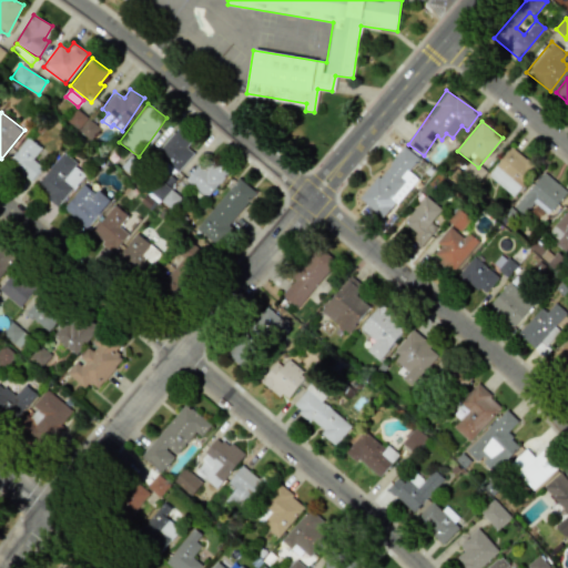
[(185,146),(192,139),(176,127),(154,153),(178,172),(193,153),(185,146)]
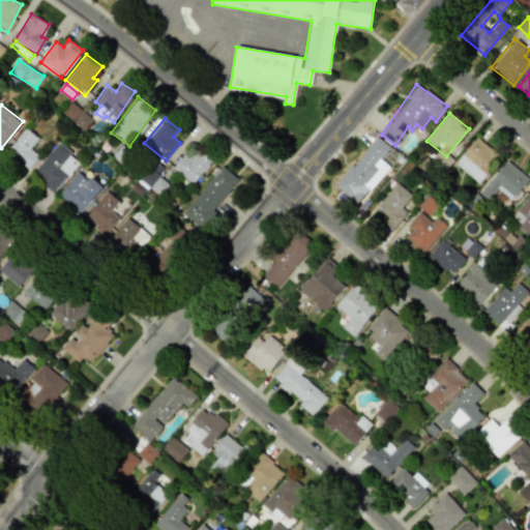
[(30,148),(38,137),(25,127),(7,152),(29,168),(38,155),(30,148)]
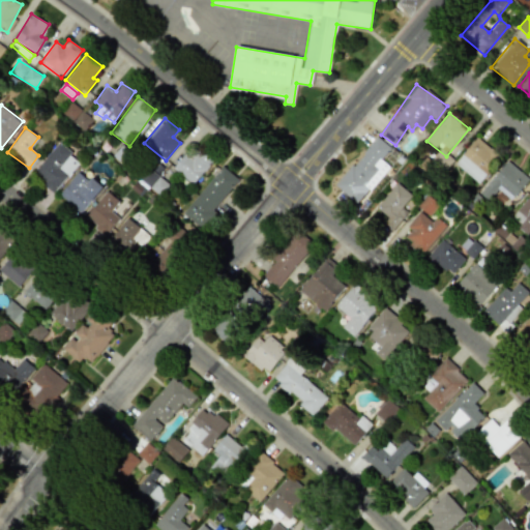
[(389,147),(376,136),(334,185),(356,202),(371,184),(372,186),(389,166),(380,158),(389,147)]
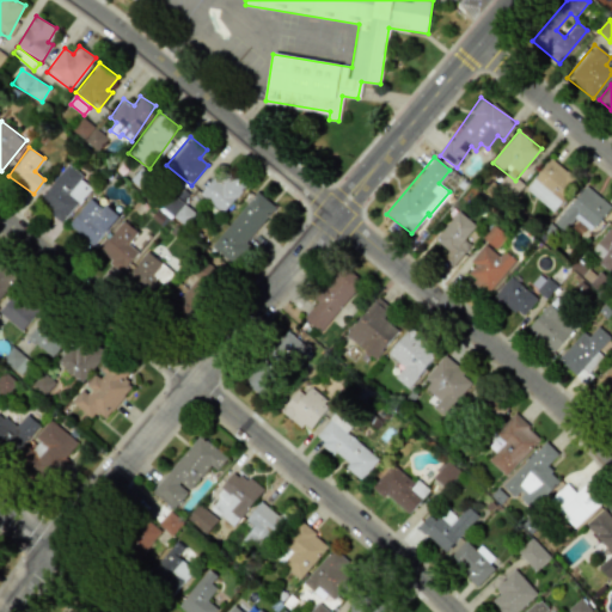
[(551,210),(576,179),(550,158),(525,189),(551,210)]
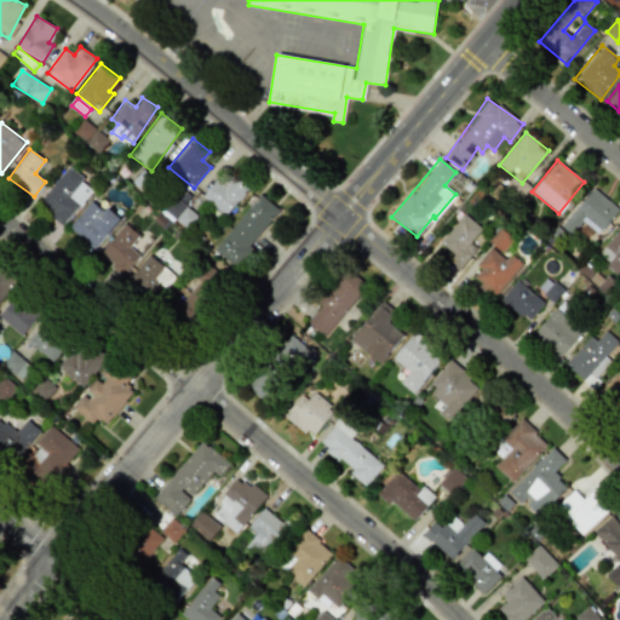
[(93,188),(67,167),(38,205),(63,225),(93,188)]
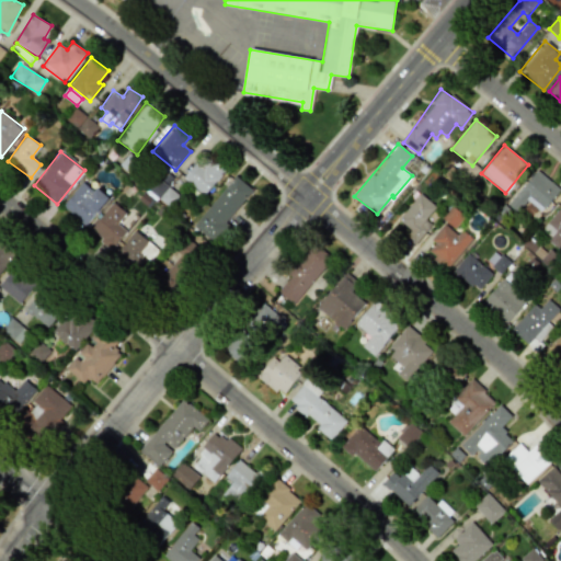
[(205,195),(222,171),(201,155),(183,179),(205,195)]
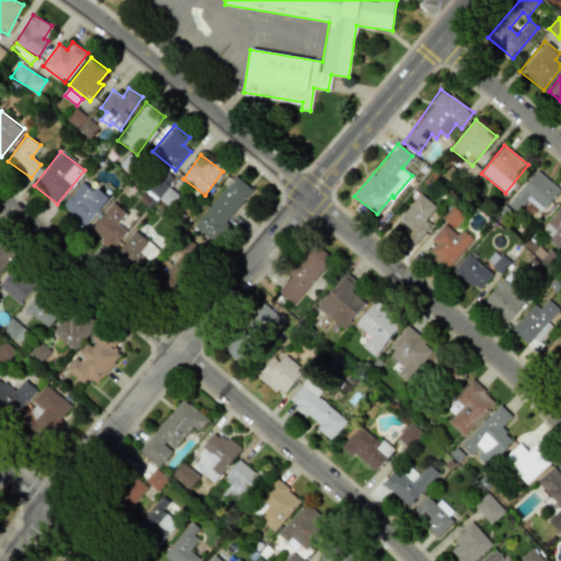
[(559,187),(534,169),(508,205),(517,212),(525,199),(541,212),(559,187)]
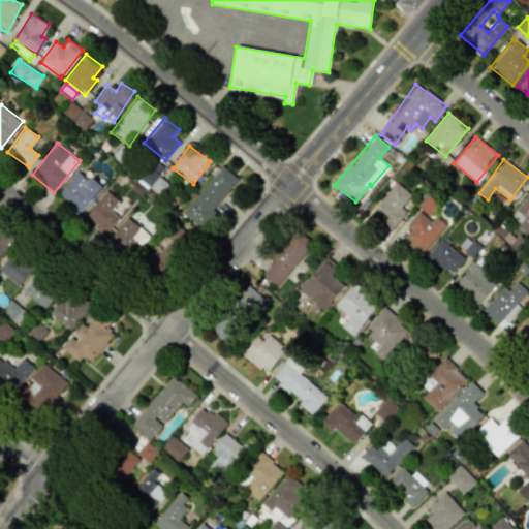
[(201,227),(238,179),(220,164),(183,213),(201,227)]
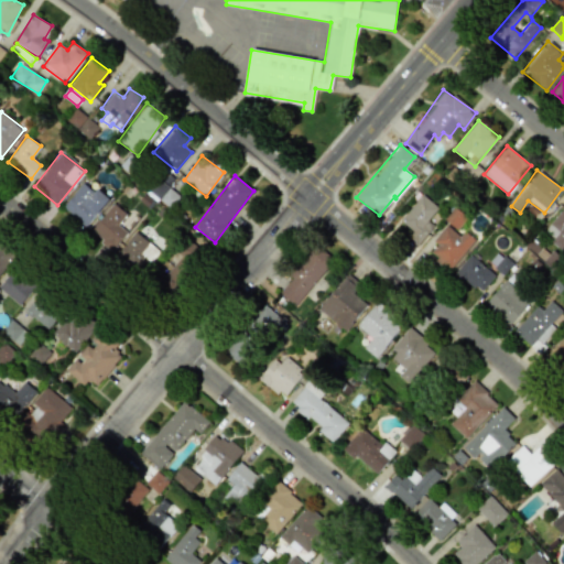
[(170,208),(180,199),(161,180),(150,191),(163,204),(164,203),(170,208)]
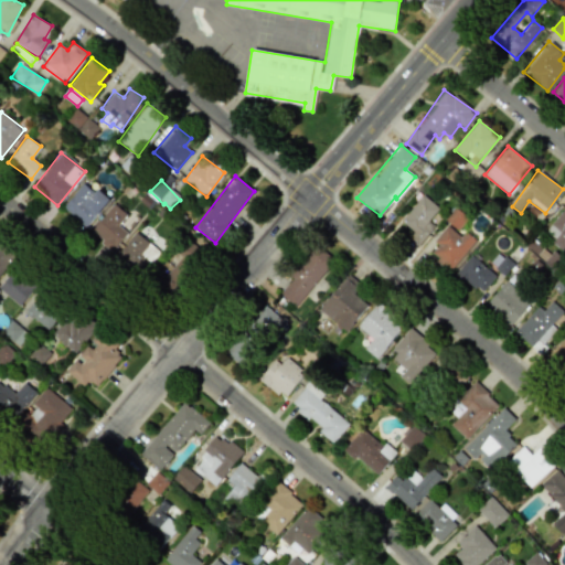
[(85,227),(108,199),(97,189),(94,192),(82,183),(62,208),(85,227)]
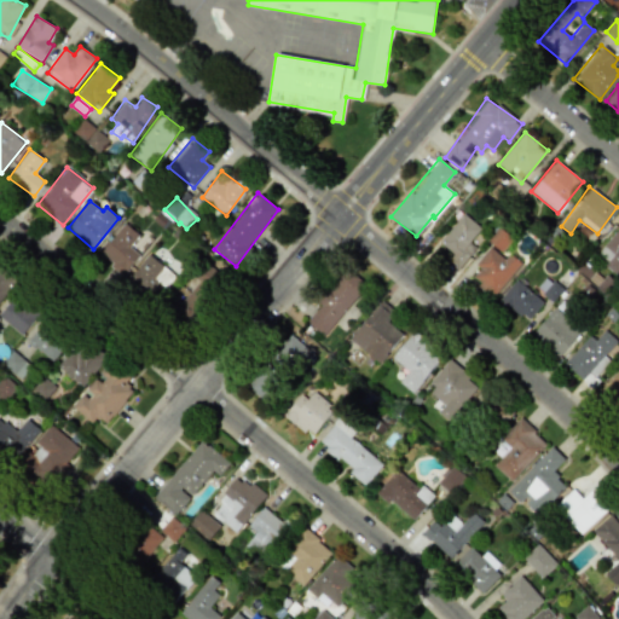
[(468,241),(480,229),(463,213),(438,242),(451,254),(445,259),(456,268),(475,248),(468,241)]
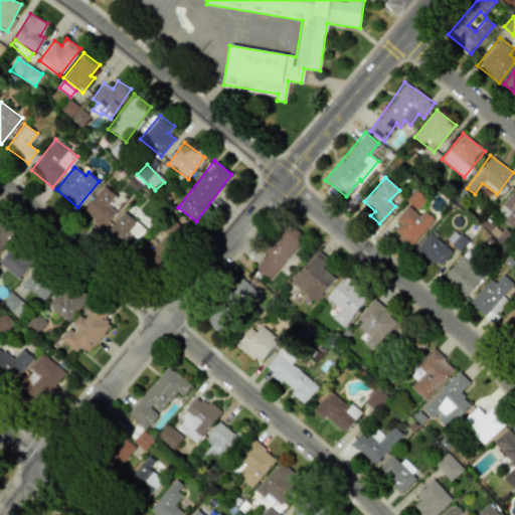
[(116,195),(104,185),(81,211),(102,227),(116,211),(107,205),(116,195)]
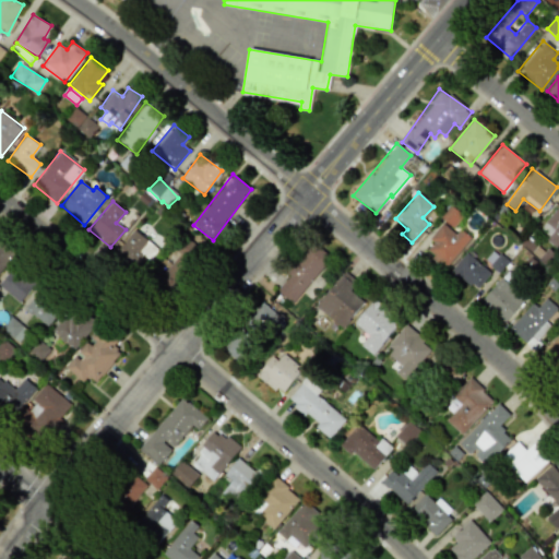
[(558,202),(538,233),(558,247),(558,202)]
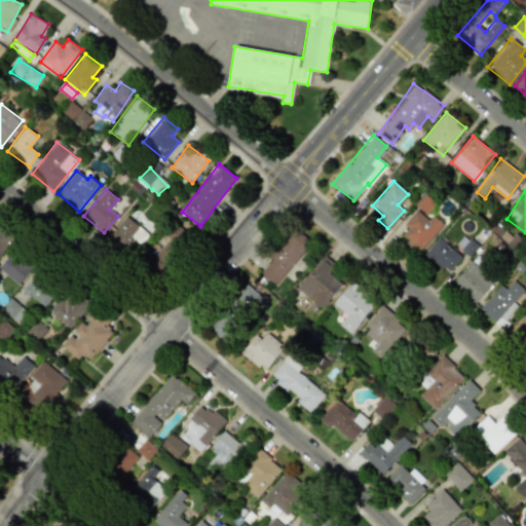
[(403,224),(408,228),(400,238),(416,253),(443,224),(433,215),(427,220),(416,210),(403,224)]
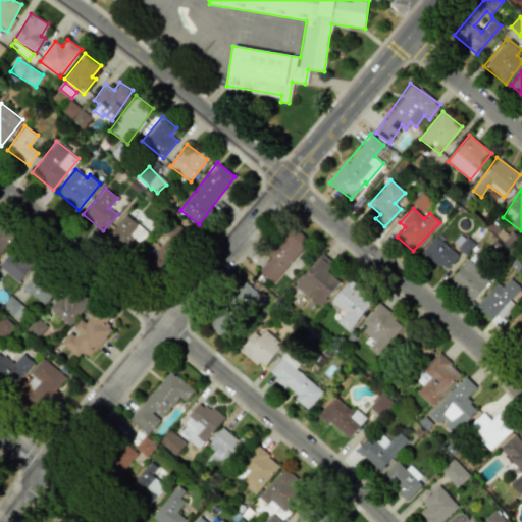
[(147,231),(124,214),(108,235),(131,253),(147,231)]
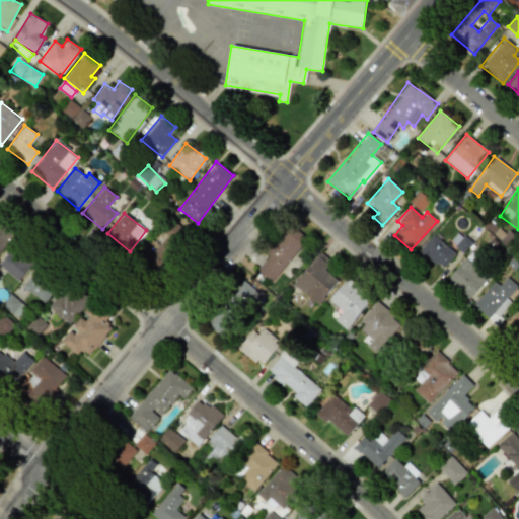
[(189,234),(175,223),(145,258),(157,270),(189,234)]
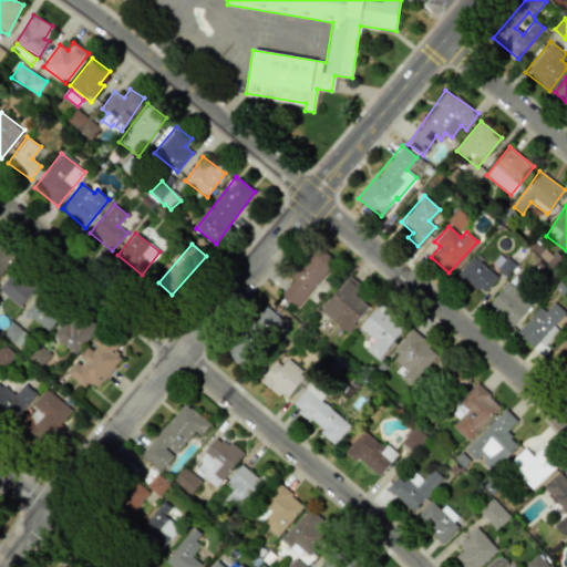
[(0,274),(14,257),(1,245),(0,246),(0,274)]
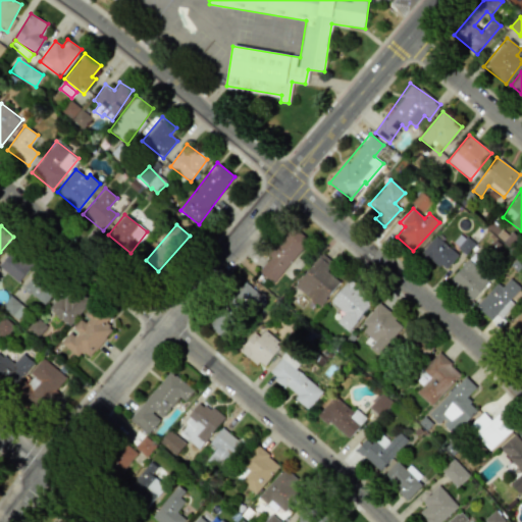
[(309,240),(293,226),(257,270),(273,283),(309,240)]
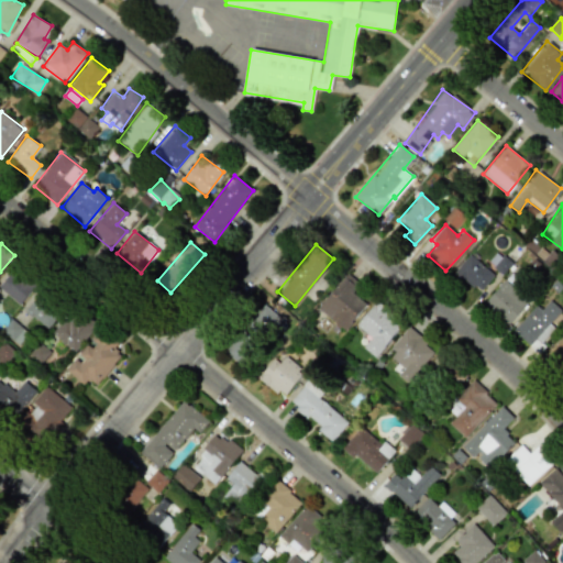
[(481,293),(494,273),(467,254),(454,274),(481,293)]
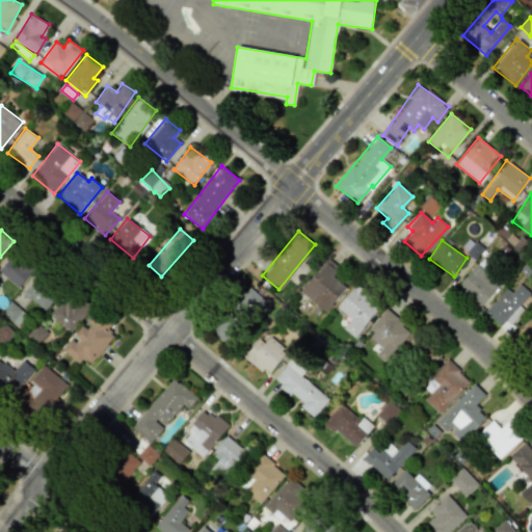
[(0,271),(17,288),(32,270),(14,253),(0,267),(0,271)]
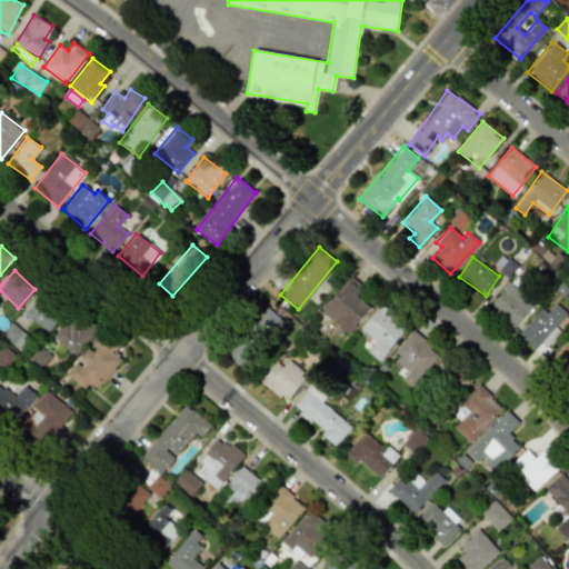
[(321,313),(350,333),(370,306),(356,297),(363,286),(349,276),(321,313)]
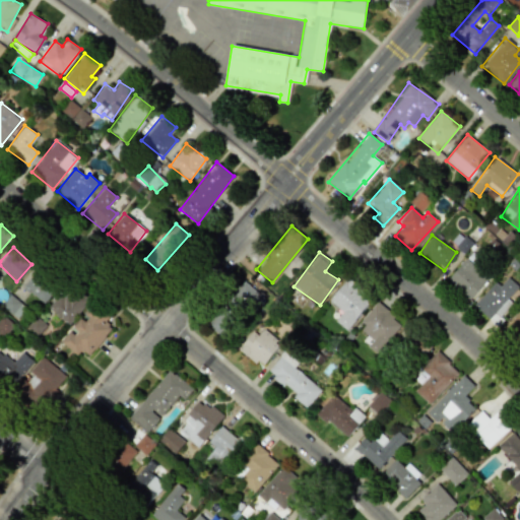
[(469,299),(489,277),(467,257),(447,279),(469,299)]
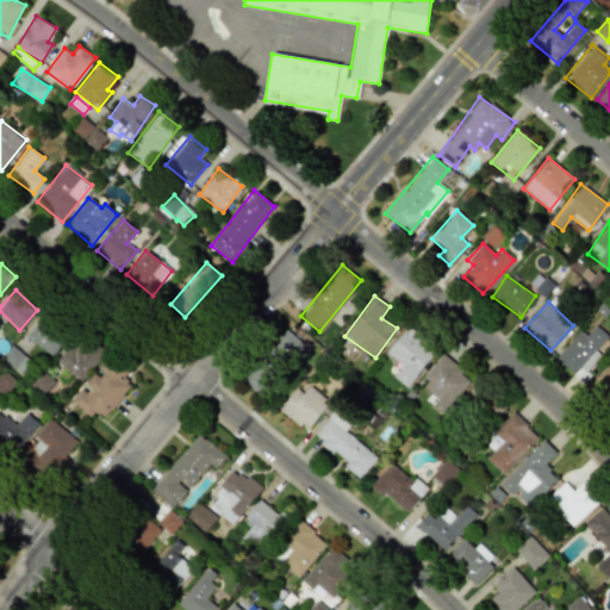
[(50,355),(66,336),(42,317),(25,336),(50,355)]
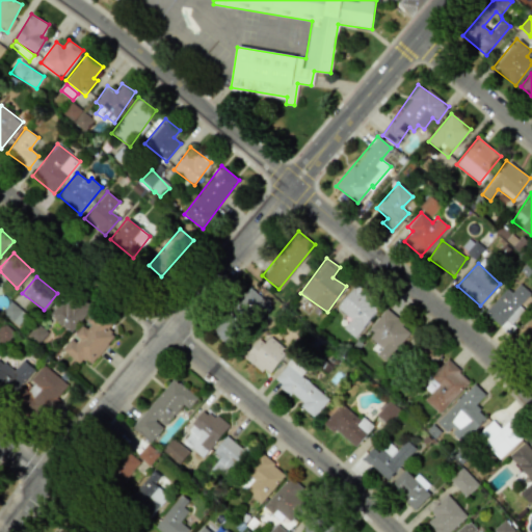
[(506,288),(484,312),(506,330),(524,311),(519,306),(529,293),(519,283),(510,292),(506,288)]
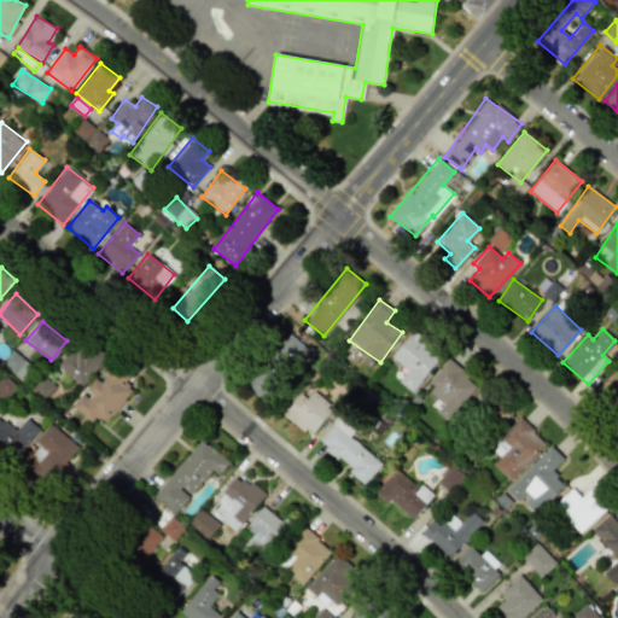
[(390,356),(407,371),(397,380),(410,392),(442,356),(413,331),(390,356)]
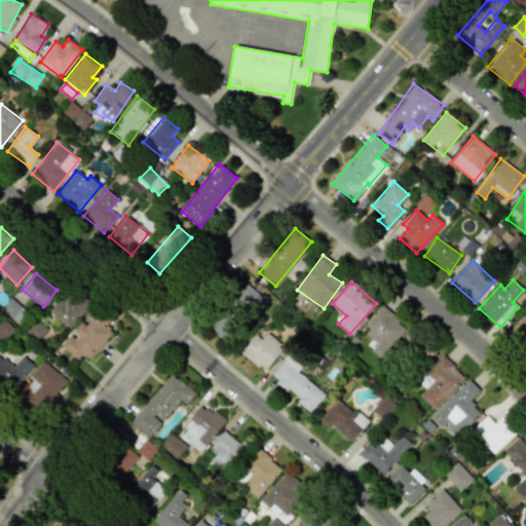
[(263,298),(247,285),(211,328),(227,342),(263,298)]
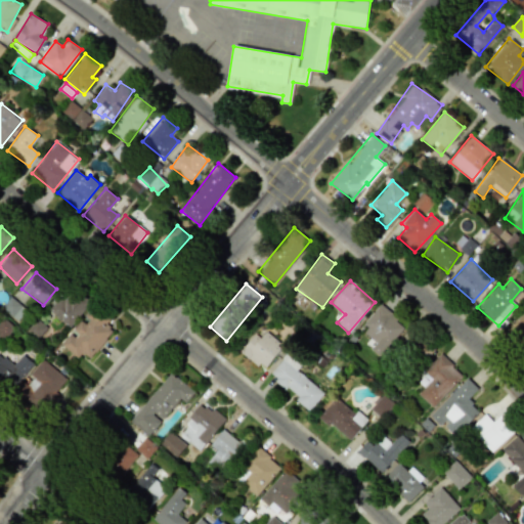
[(48,309),(68,326),(88,303),(69,286),(48,309)]
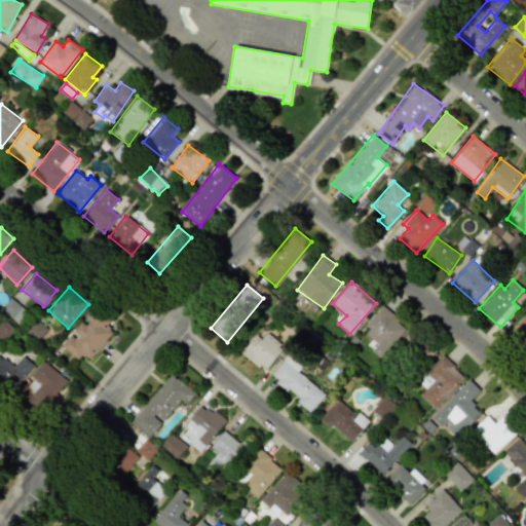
[(406,326),(380,305),(362,329),(378,342),(372,351),(380,358),(406,326)]
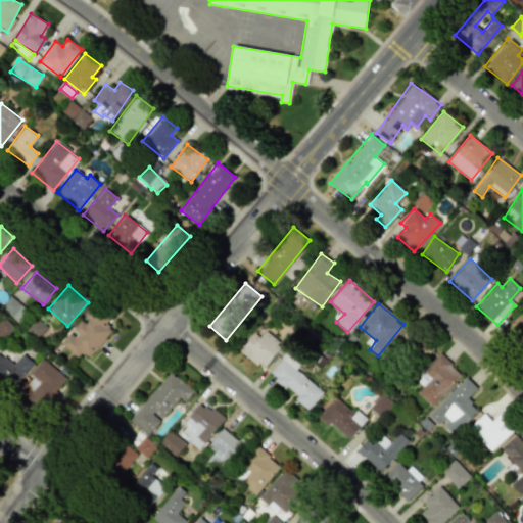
[(77,357),(82,351),(89,358),(112,329),(105,324),(108,319),(94,306),(83,321),(79,319),(69,330),(70,331),(60,343),(77,357)]
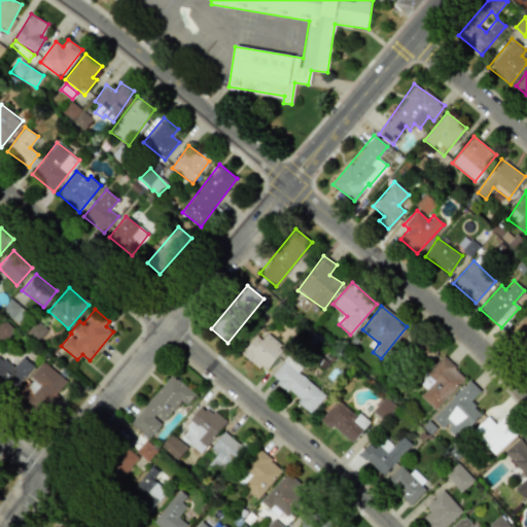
[(526,342),(526,314),(513,329),(526,342)]
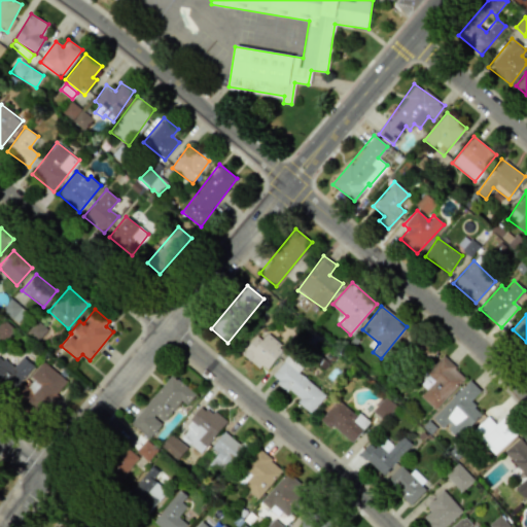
[(14,328),(1,320),(0,321),(0,339),(5,343),(14,328)]
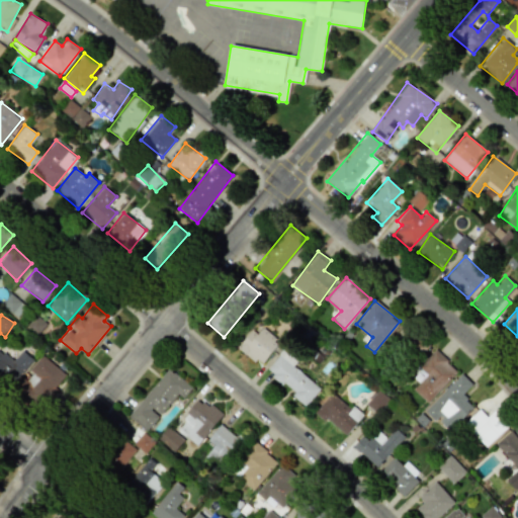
[(257,334),(251,329),(238,348),(262,365),(278,341),(261,329),(257,334)]
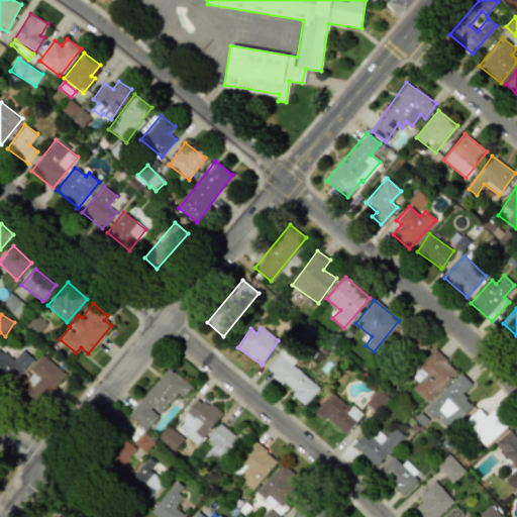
[(319,388),(292,365),(298,357),(284,346),(266,369),(293,392),(291,394),(304,405),(319,388)]
